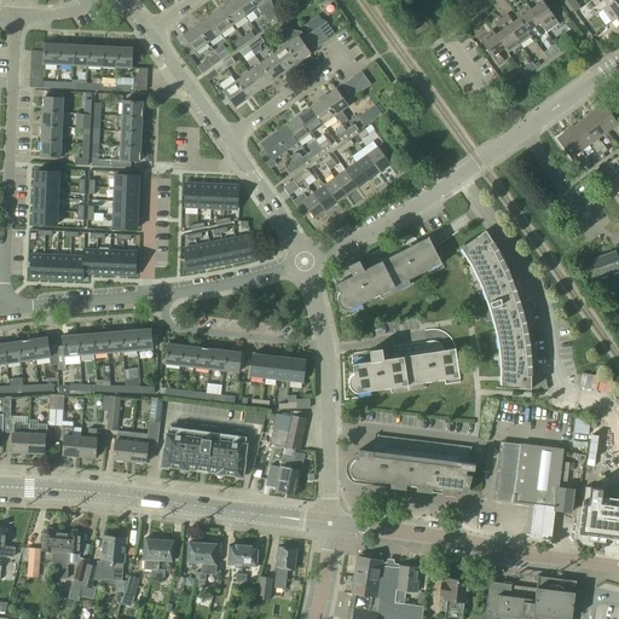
[(232,0),(221,9),(232,25),(244,17),(232,0)]
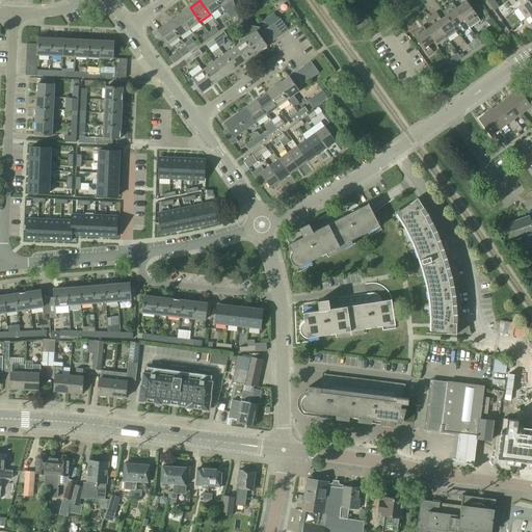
[(200,0),(210,15),(220,6),(216,0),(200,0)]
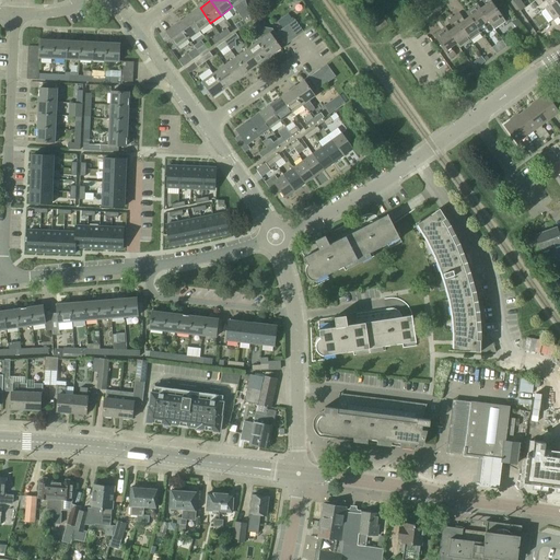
[(420,0),(413,4),(417,10),(423,4),(420,0)]
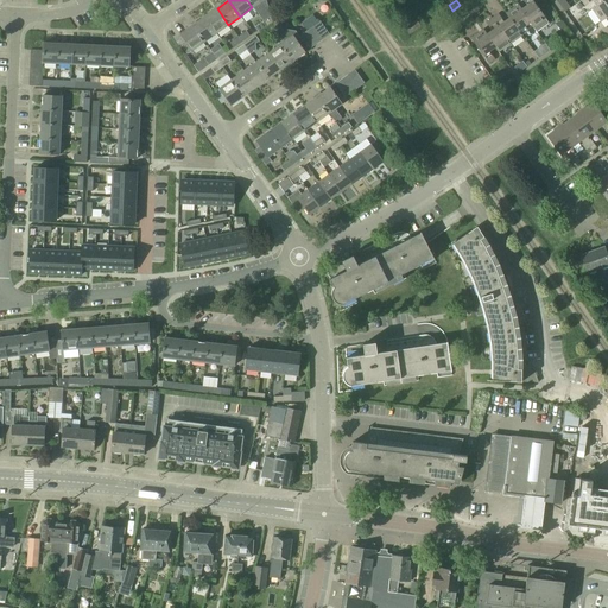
[(520,10),(534,30),(536,32),(548,24),(530,0),(521,0),(526,6),(520,10)]
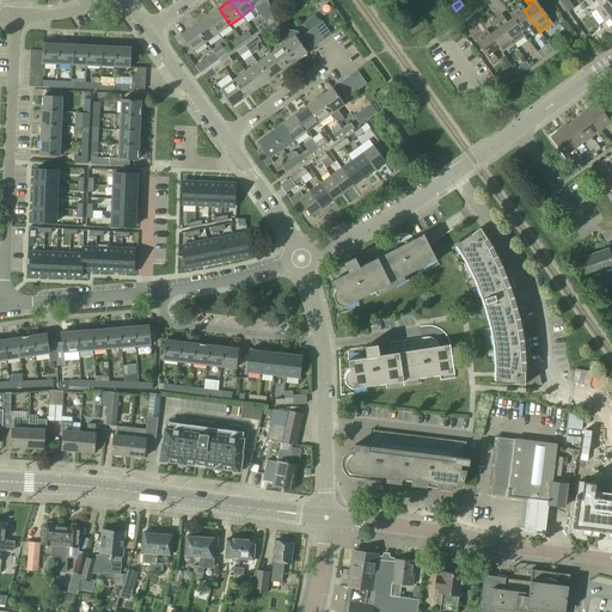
[(611,0),(609,0),(600,6),(595,10),(604,22),(609,18),(611,16),(611,0)]
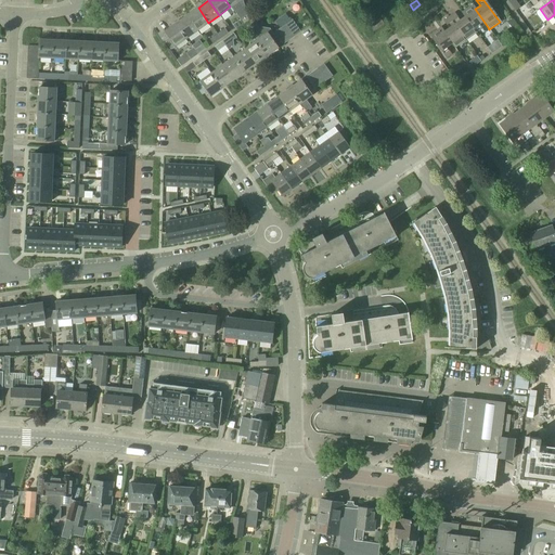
[(488,27),(475,9),(472,4),(461,12),(464,16),(472,28),(478,24),(483,30),(488,27)]
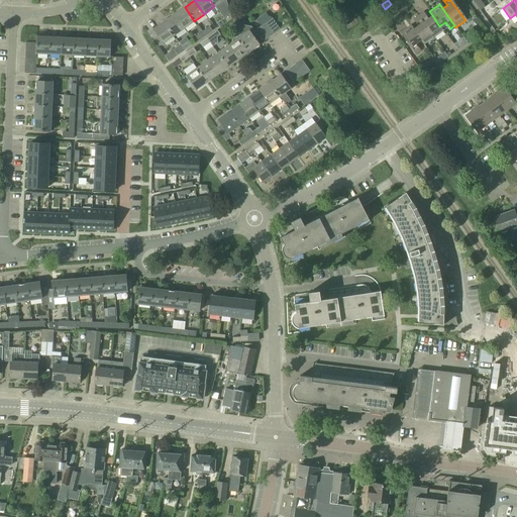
[(194,21),(185,7),(174,15),(184,28),(194,21)]
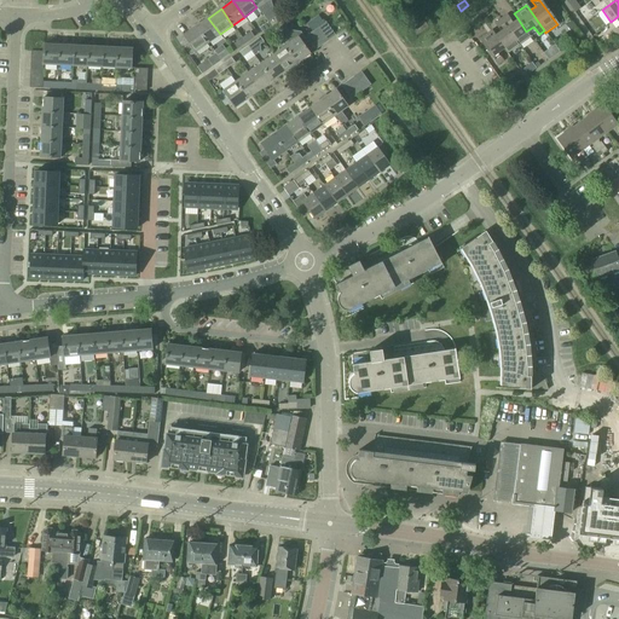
[(530,36),(526,32),(518,18),(512,23),(507,15),(499,19),(519,45),(530,36)]
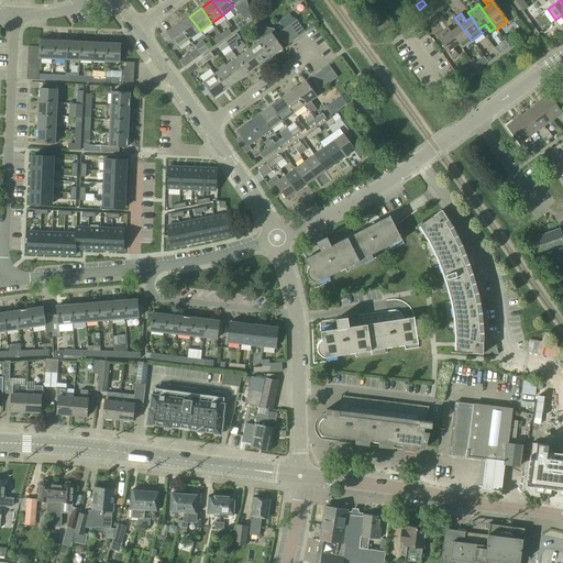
[(251,14),(243,20),(246,24),(254,19),(251,14)]
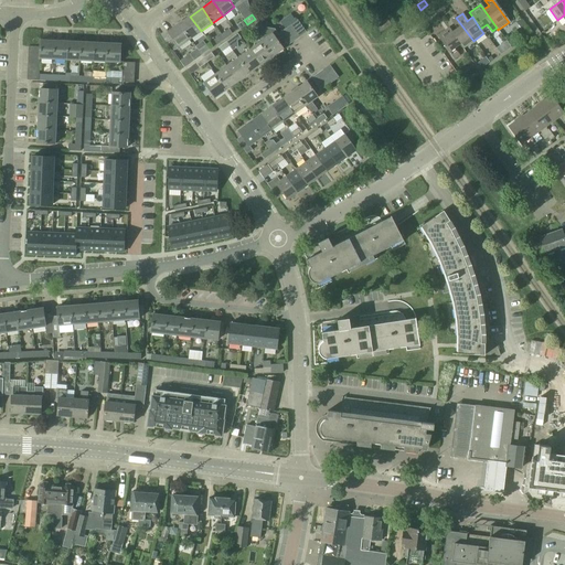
[(179,24),(190,39),(201,31),(190,17),(179,24)]
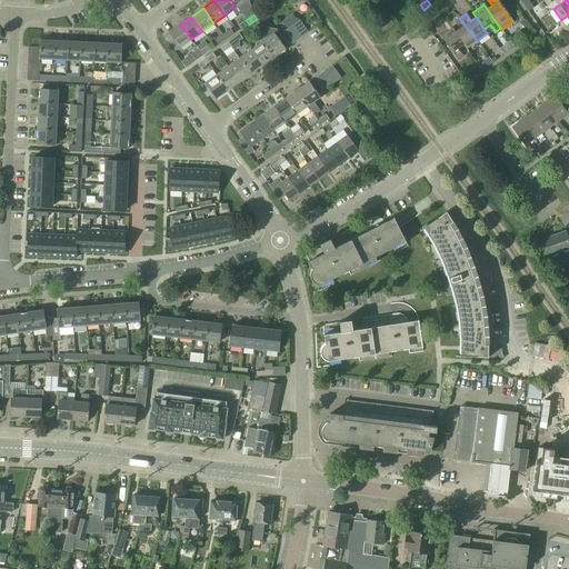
[(377,26),(381,32),(392,25),(388,18),(377,26)]
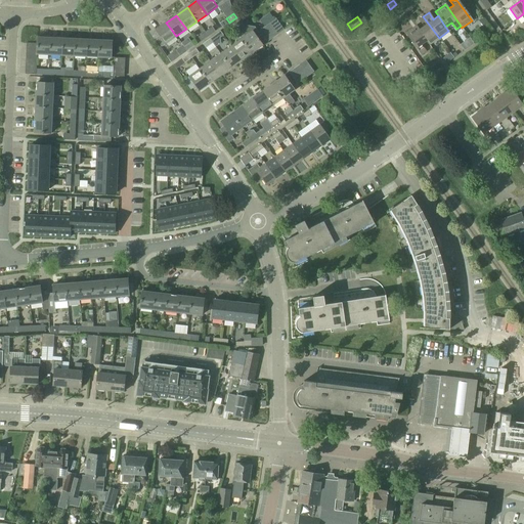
[(423,27),(418,30),(426,41),(429,45),(439,38),(423,16),(419,19),(423,27)]
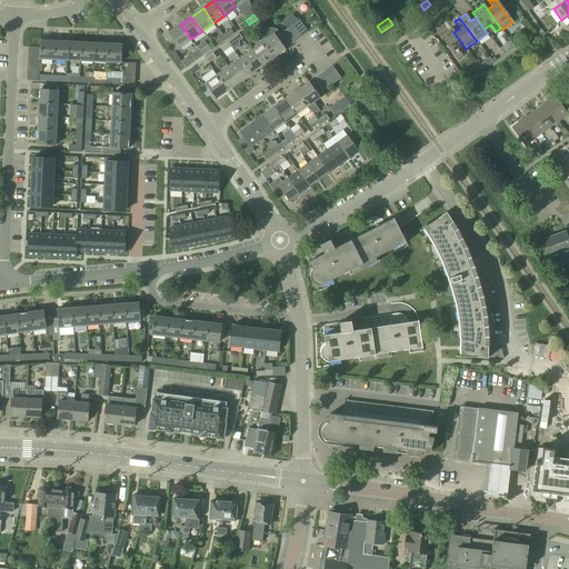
[(249,25),(252,29),(260,23),(257,19),(249,25)]
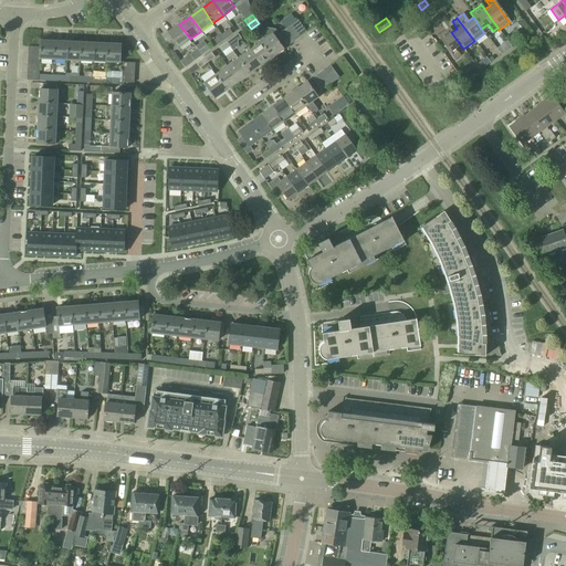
[(237,25),(240,30),(248,24),(244,20),(237,25)]
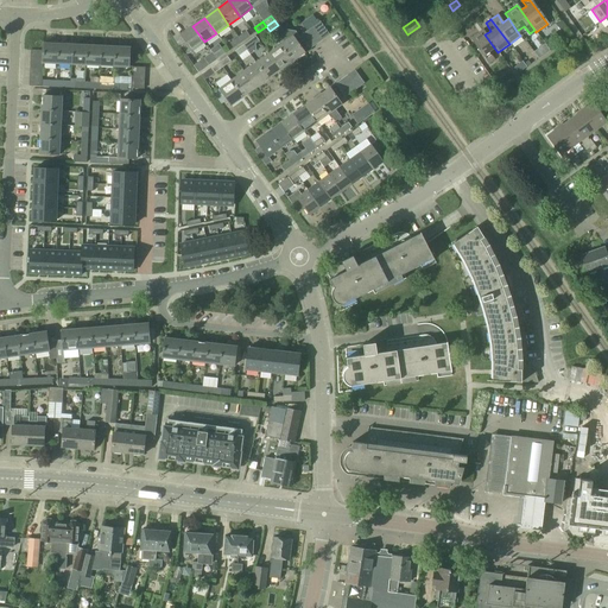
[(312,26),(321,37),(327,32),(320,21),(312,26)]
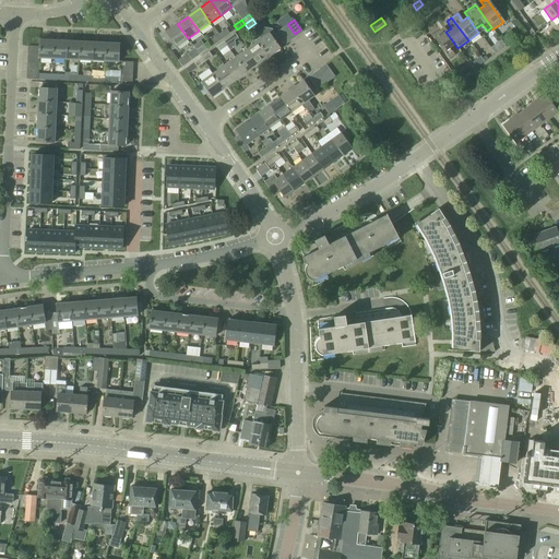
[(188,38),(177,24),(166,32),(169,38),(166,40),(173,49),(188,38)]
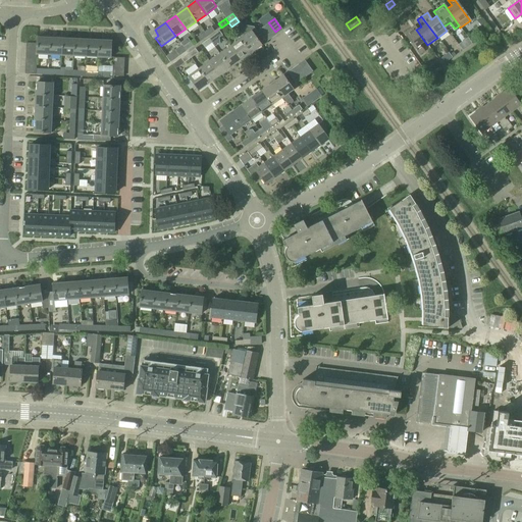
[(231,27),(228,22),(221,28),(224,32),(231,27)]
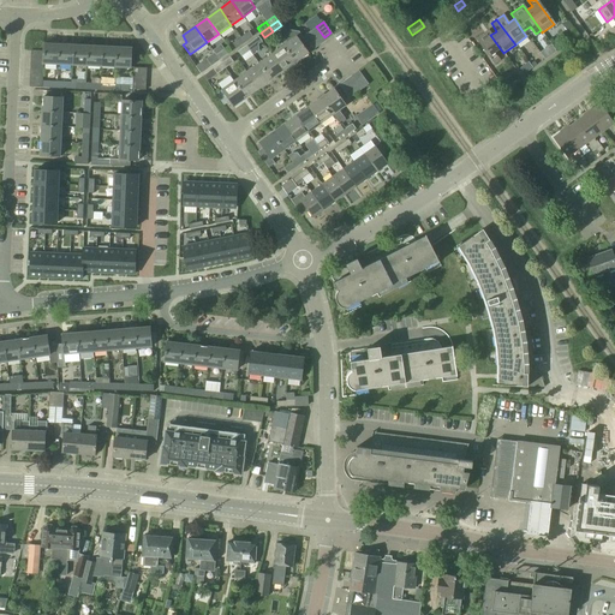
[(316,27),(309,31),(317,42),(324,37),(316,27)]
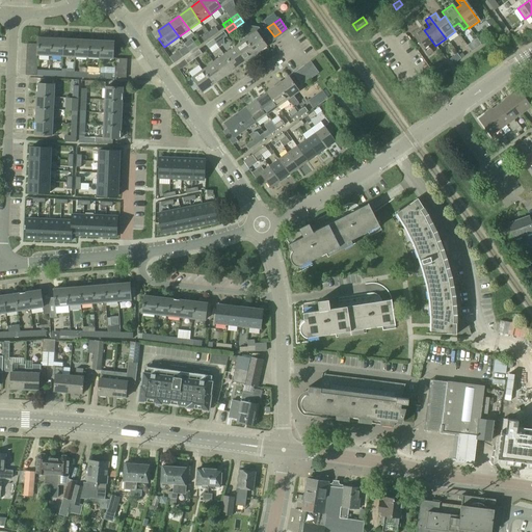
[(244,40),(255,54),(266,47),(260,38),(264,36),(258,27),(250,26),(240,33),(244,40)]
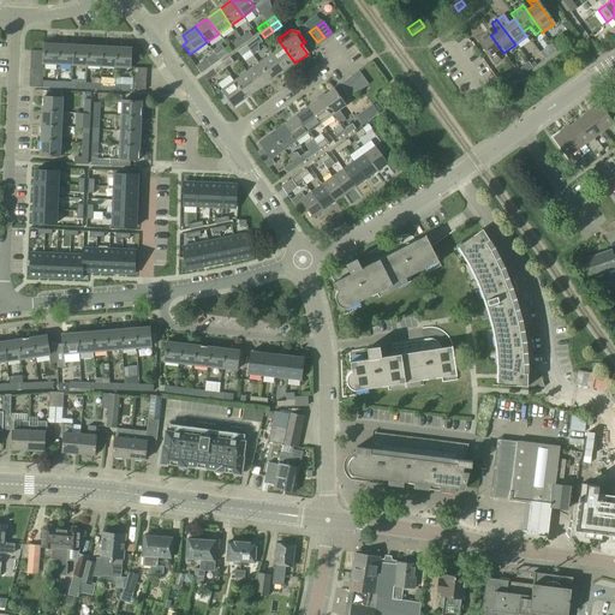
[(500,48),(490,35),(488,30),(476,39),(494,65),(500,60),(494,52),(500,48)]
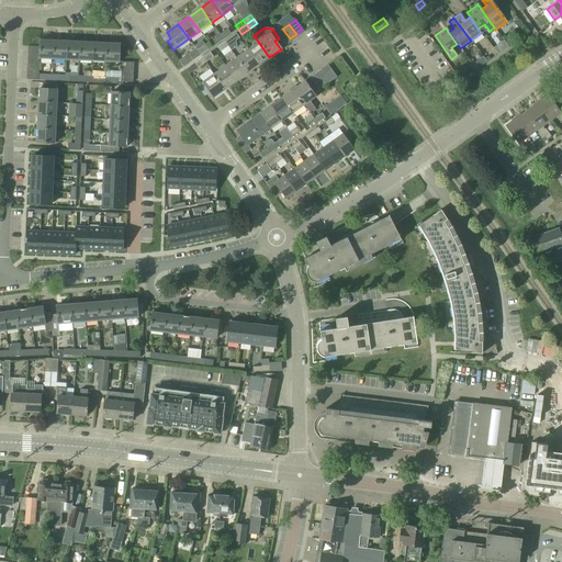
[(220,34),(223,40),(231,34),(227,29),(220,34)]
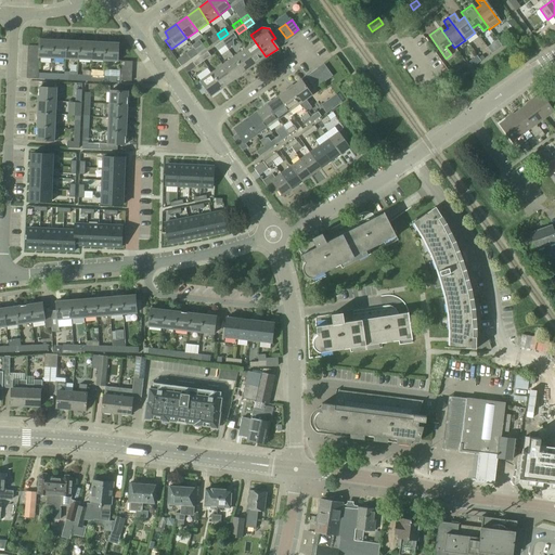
[(286,38),(279,28),(273,33),(281,42),(286,38)]
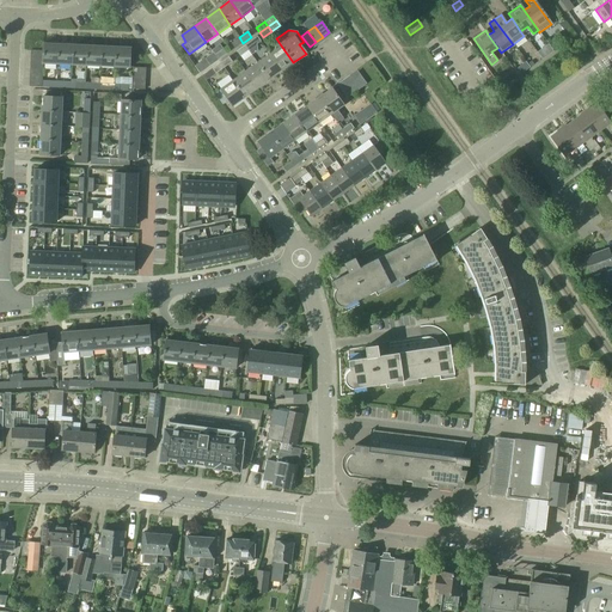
[(243,43),(239,37),(231,43),(234,49),(243,43)]
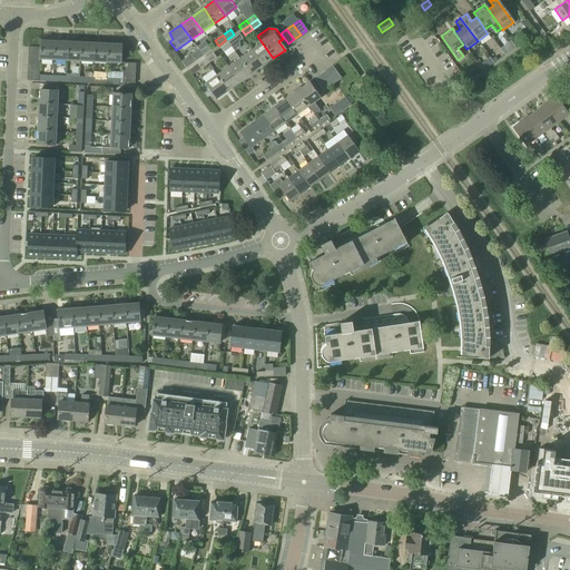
[(228,42),(232,47),(239,41),(236,37),(228,42)]
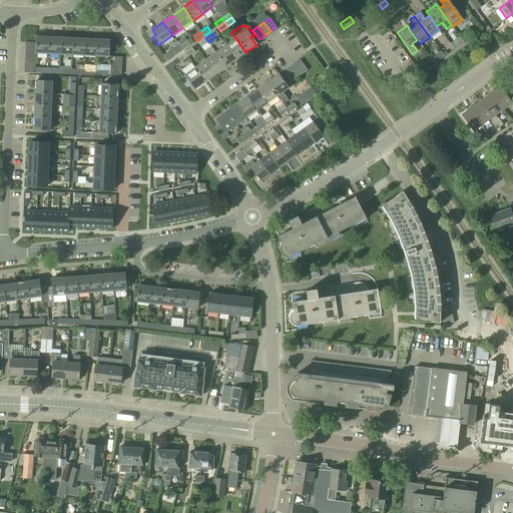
[(35,54),(47,54),(48,38),(36,38),(36,43),(36,49),(35,54)]
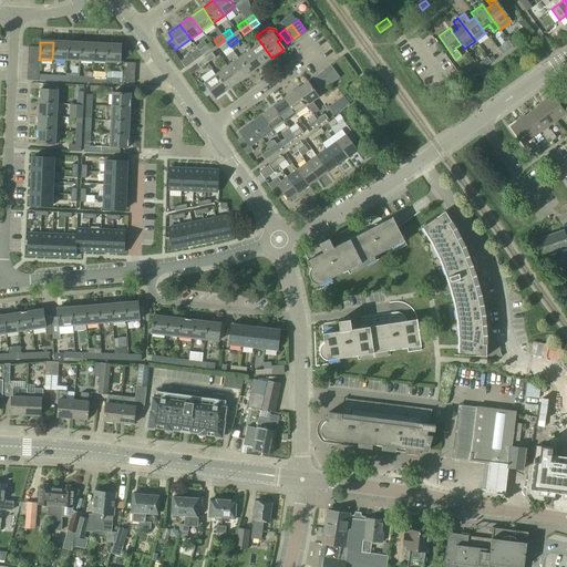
[(52,60),(65,61),(66,43),(53,42),(52,60)]
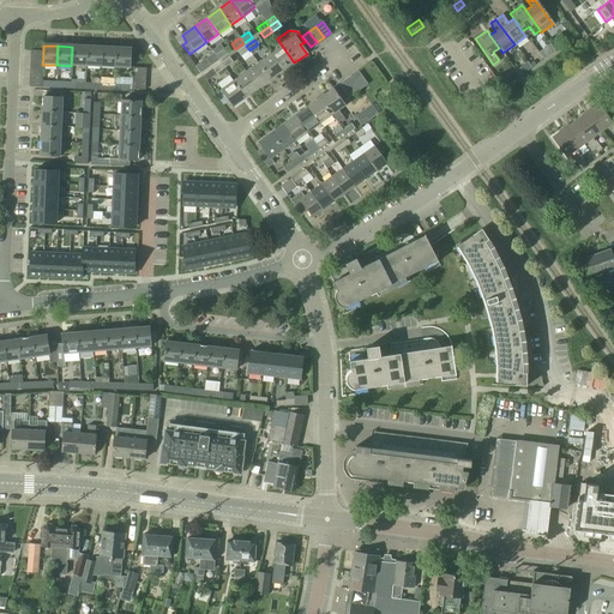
[(250,50),(246,46),(238,52),(241,56),(250,50)]
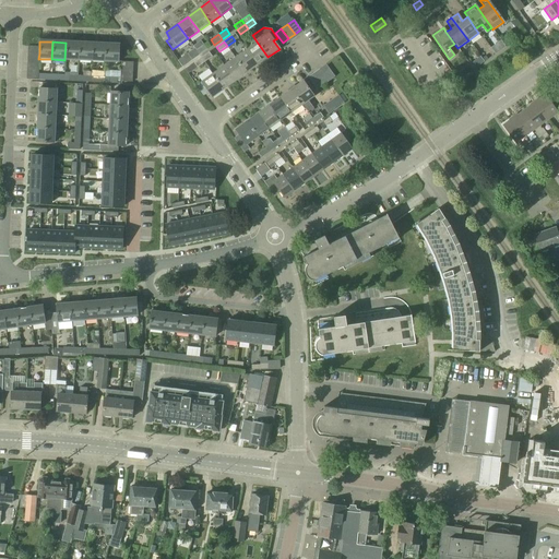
[(268,57),(257,42),(246,50),(257,66),(268,57)]
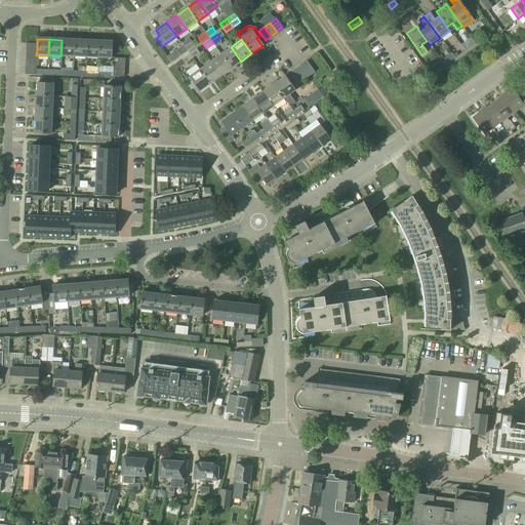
[(61,56),(74,57),(74,40),(62,40),(61,56)]
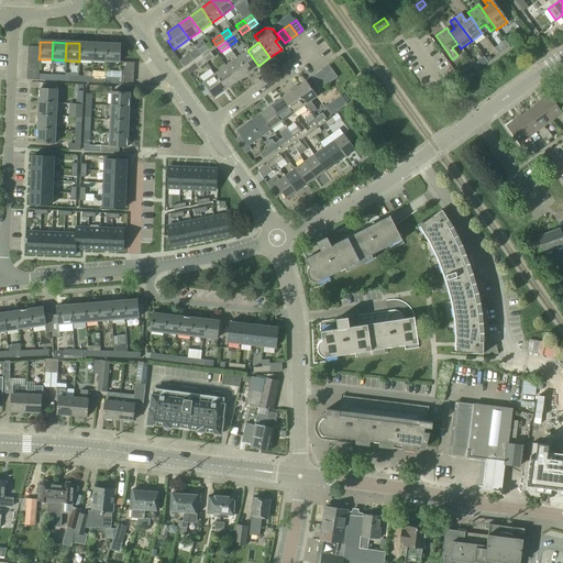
[(79,62),(91,62),(92,44),(79,43),(79,62)]
